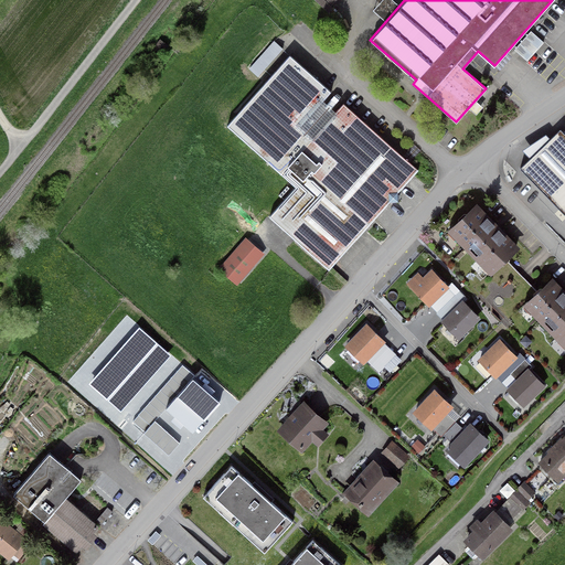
[(272,52),(259,65),(264,70),(283,49),(274,41),(268,49),(272,52)]
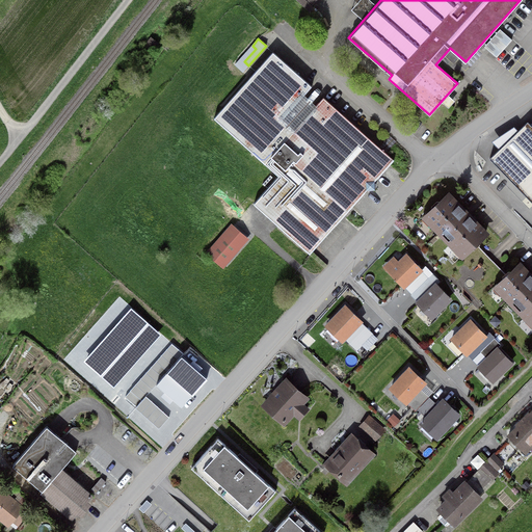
[(312,86),(273,52),(215,117),(281,176),(255,205),(310,254),(367,190),(375,189),(374,182),(394,160),(323,97),(294,130),(283,120),(312,86)]
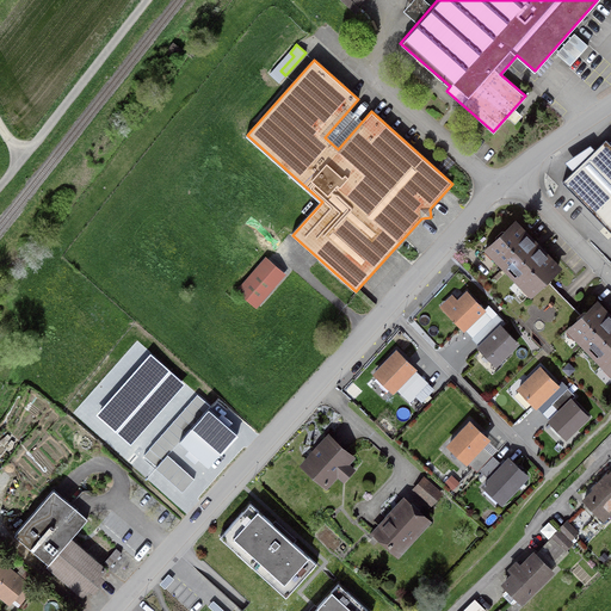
[(610,150),(605,146),(567,183),(610,228),(610,150)]
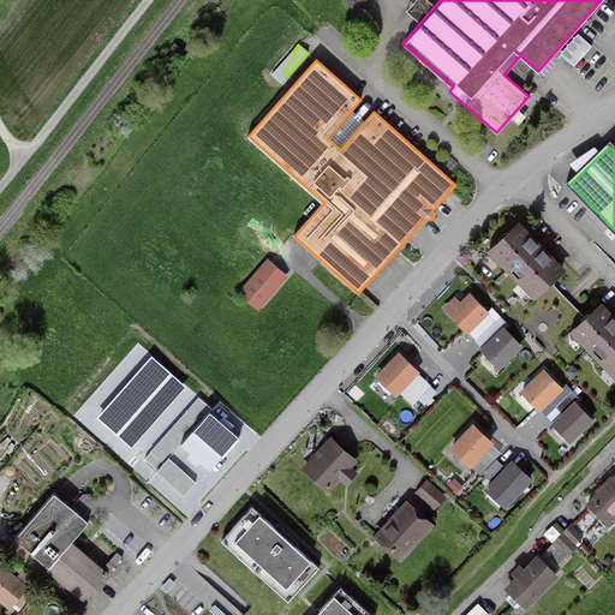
[(517,228),(490,252),(533,298),(560,273),(517,228)]
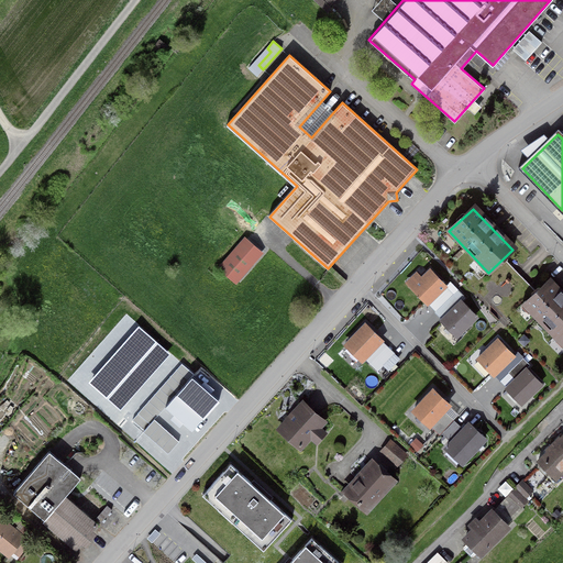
[(235,278),(251,262),(238,250),(223,267),(235,278)]
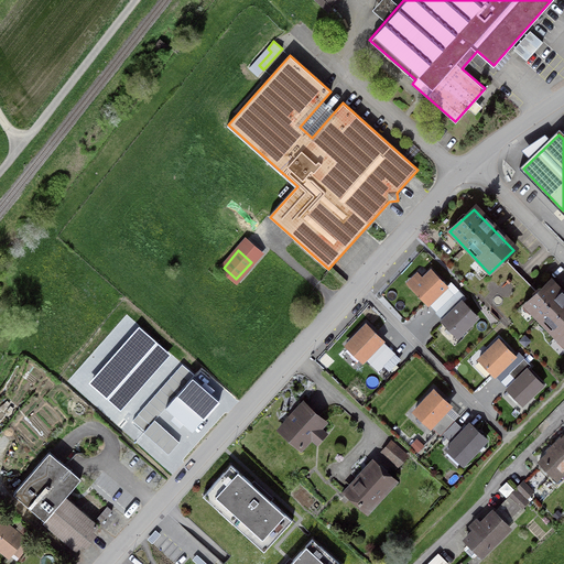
[(446,289),(431,272),(413,289),(427,305),(446,289)]
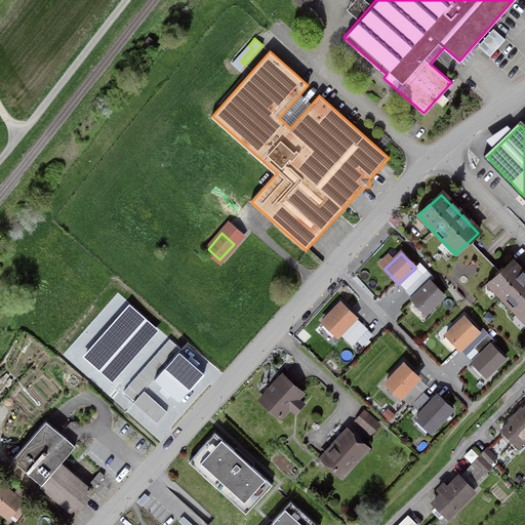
[(524,279),(513,266),(489,286),(524,325),(524,323),(524,279)]
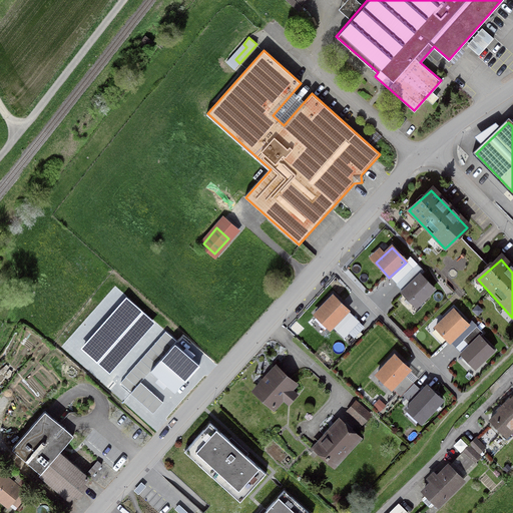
[(434,291),(421,277),(404,292),(417,307),(434,291)]
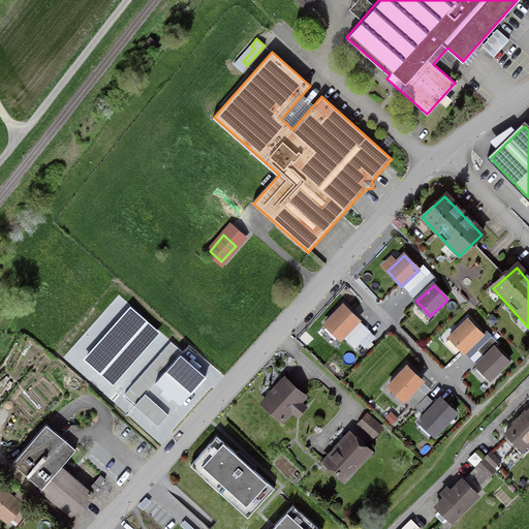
[(362,319),(344,302),(322,322),(341,340),(362,319)]
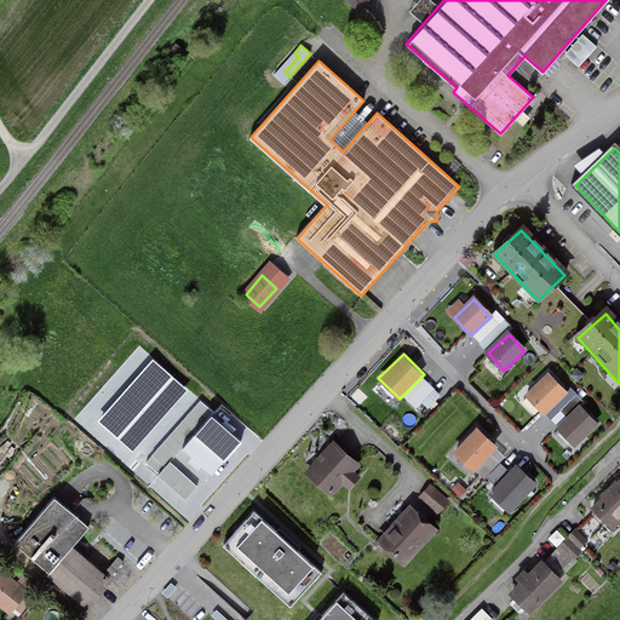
[(99,420),(133,452),(189,390),(154,360),(128,389),(99,420)]
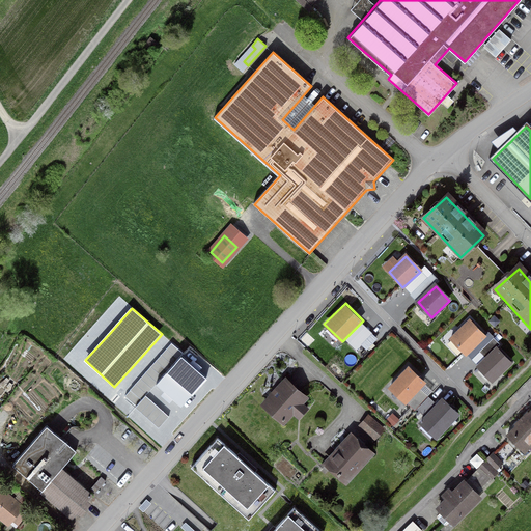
[(485,333),(469,317),(449,337),(467,355),(468,354),(486,335),(485,333)]
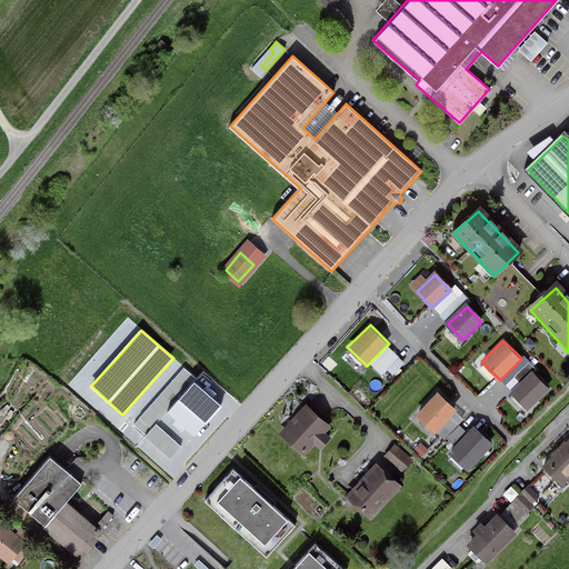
[(521,359),(501,379),(511,390),(532,370),(533,370),(536,368),(523,353),(520,357),(521,359)]
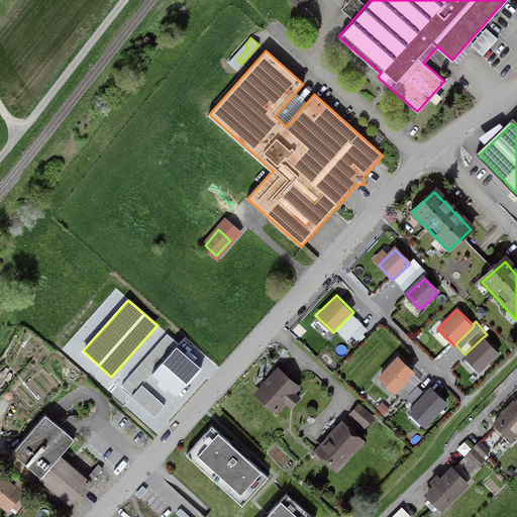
[(131,396),(154,417),(166,405),(162,402),(156,397),(149,392),(144,387),(141,384),(151,373),(177,345),(178,344),(167,334),(164,337),(160,342),(154,348),(148,354),(144,359),(139,366),(134,372),(129,377),(124,383),(122,385),(132,395),(131,396)]
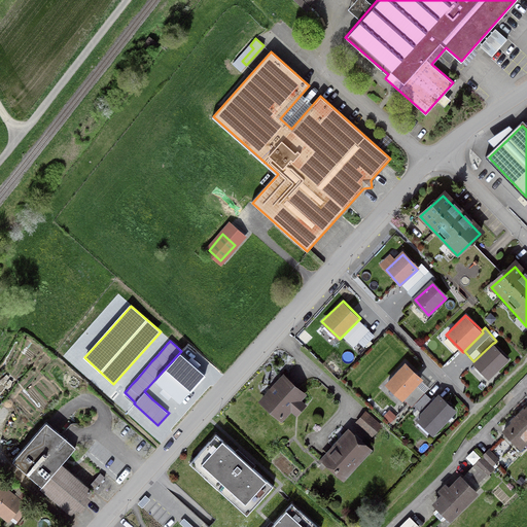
[(494,343),(493,343),(473,361),(472,362),(489,379),(510,359),(494,343)]
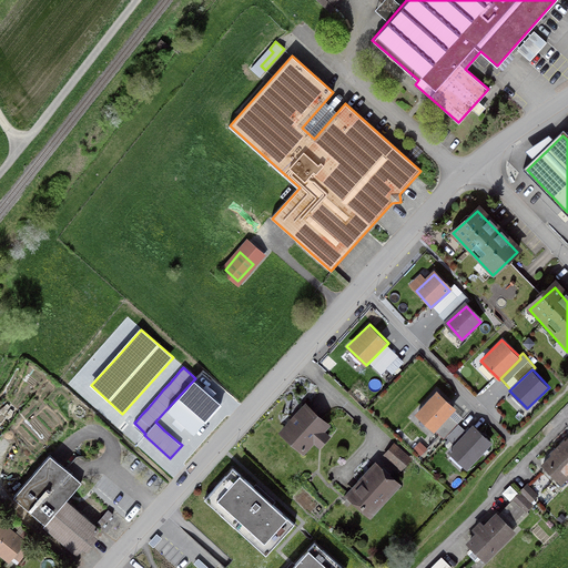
[(194,434),(221,404),(206,391),(194,379),(166,409),(180,422),(194,434)]
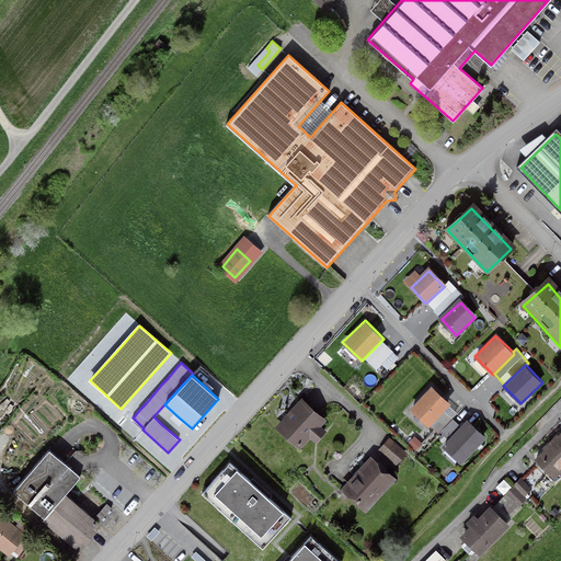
[(450,402),(432,386),(410,408),(428,425),(430,424),(444,410),(450,402)]
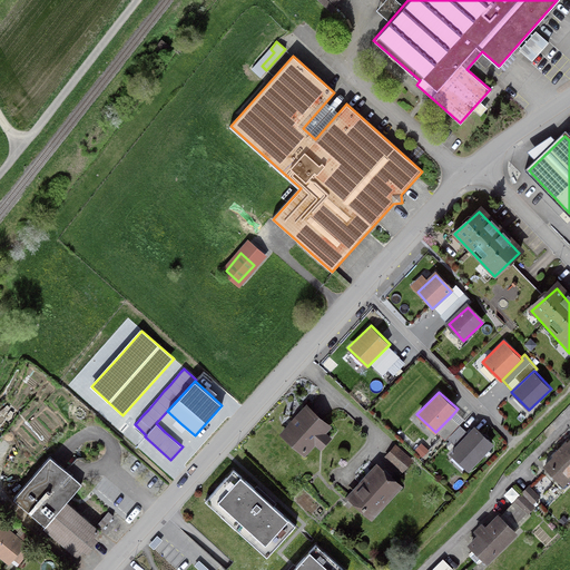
[(332,426),(306,403),(279,433),(305,455),(315,444),(321,449),(332,438),(326,433),(332,426)]
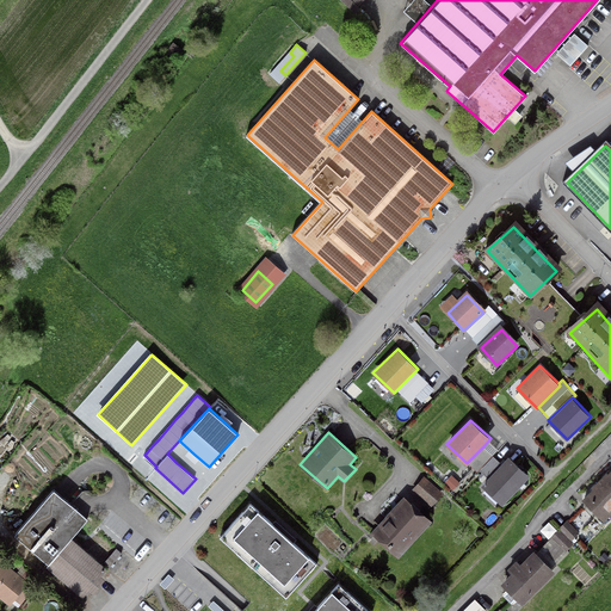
[(480,469),(493,455),(483,446),(468,462),(477,471),(480,469)]
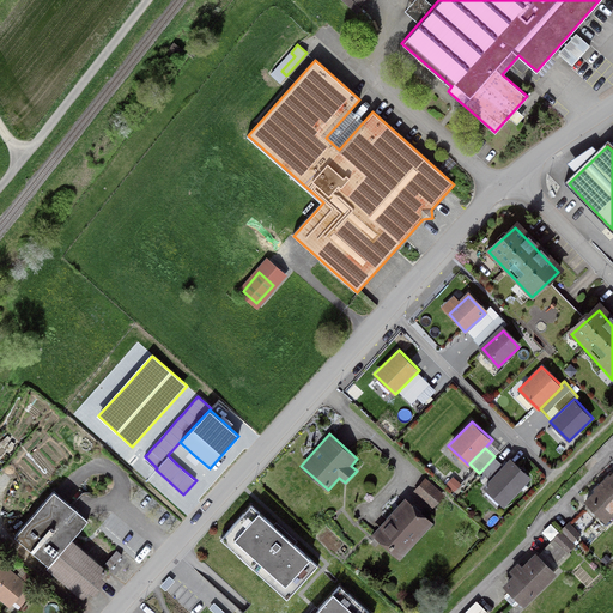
[(490,479),(504,465),(495,456),(481,471),(490,479)]
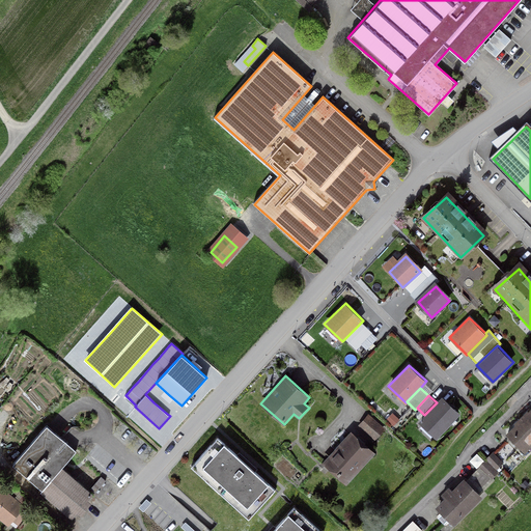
[(460,414),(443,396),(437,402),(424,415),(419,421),(437,438),(460,414)]
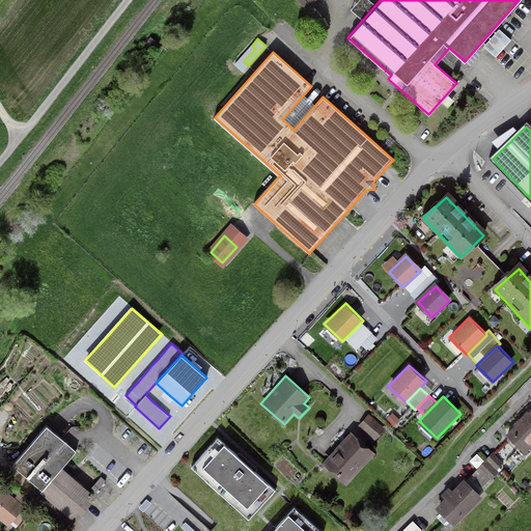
[(528,410),(521,417),(530,427),(530,408),(529,411),(528,410)]
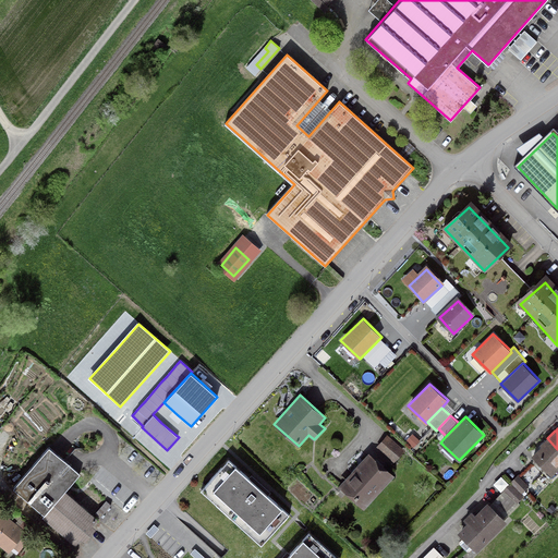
[(420,440),(412,433),(405,440),(413,447),(420,440)]
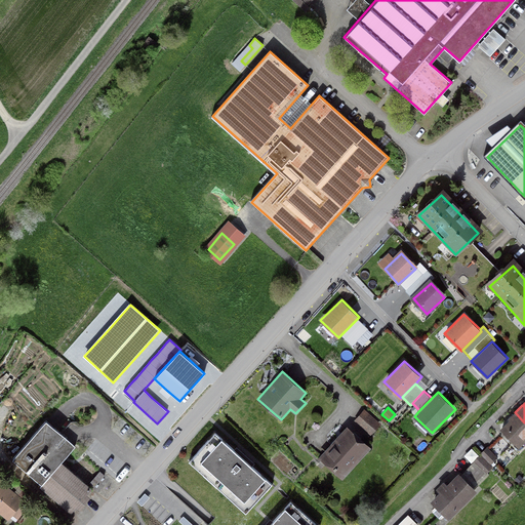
[(381,426),(365,410),(356,420),(371,436),(381,426)]
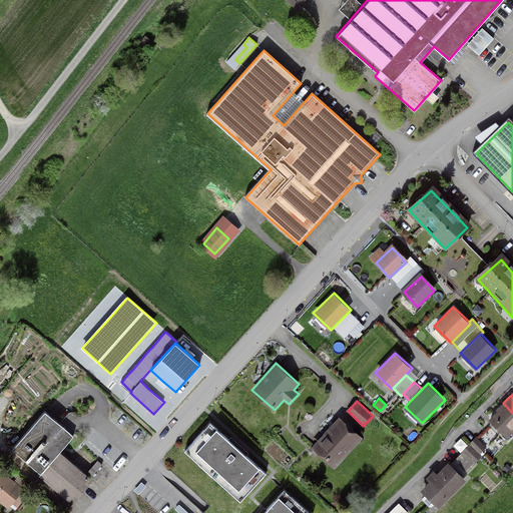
[(498,410),(489,419),(505,436),(512,429),(512,413),(503,403),(497,409),(498,410)]
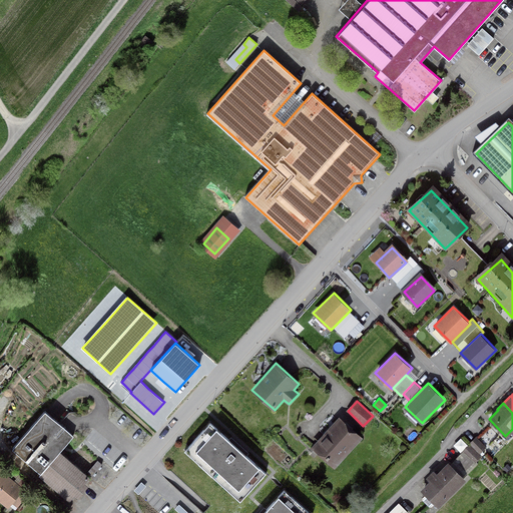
[(45,410),(12,448),(41,472),(39,475),(70,501),(74,496),(77,498),(88,485),(84,482),(90,476),(60,451),(74,434),(45,410)]
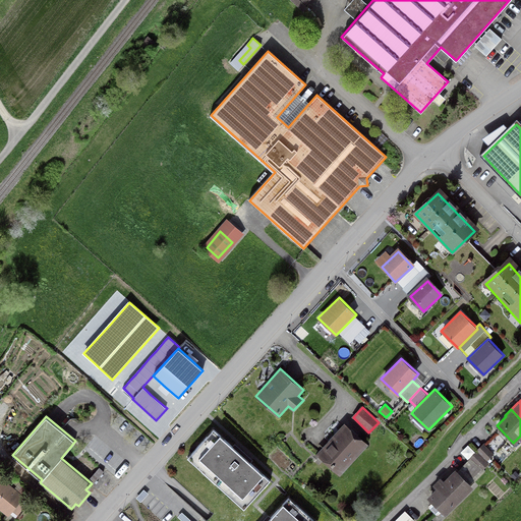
[(345,422),(316,454),(341,475),(368,444),(345,422)]
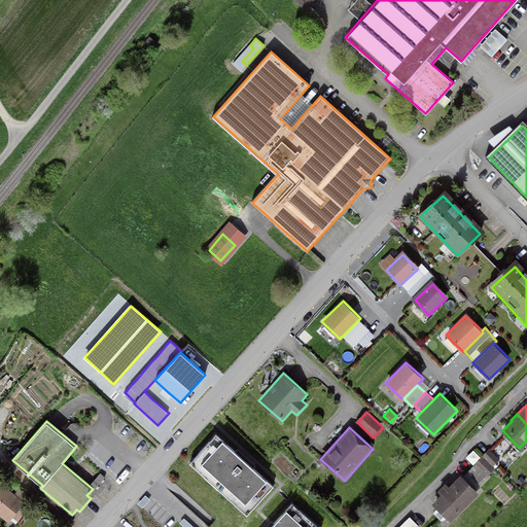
[(273,485),(216,433),(189,462),(247,514),(273,485)]
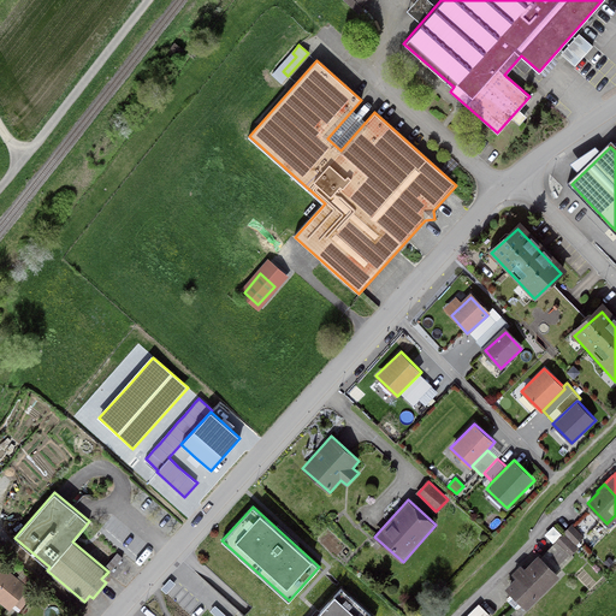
[(558,580),(537,560),(508,590),(529,610),(558,580)]
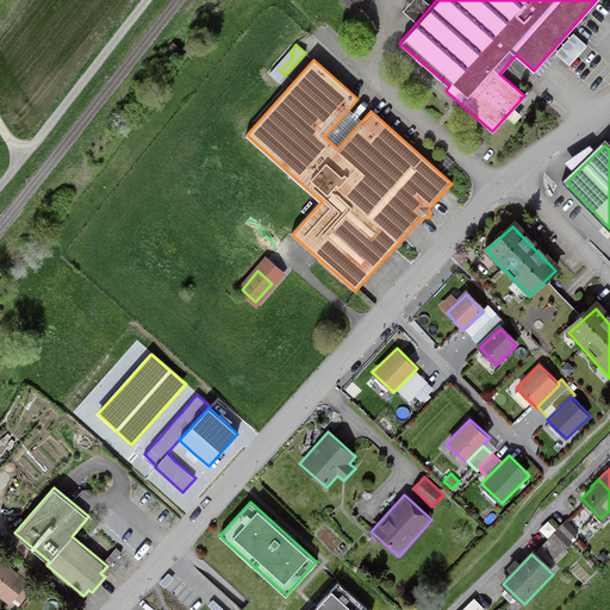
[(0,562),(0,561),(0,598),(13,608),(30,583),(0,562)]
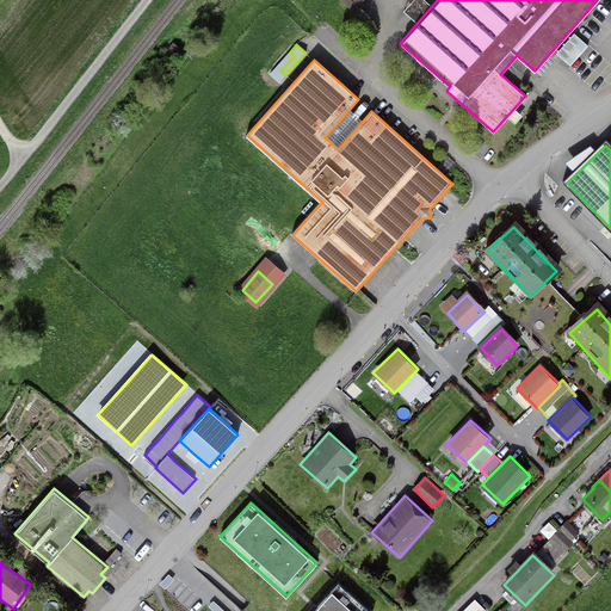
[(174,579),(168,574),(160,584),(166,588),(174,579)]
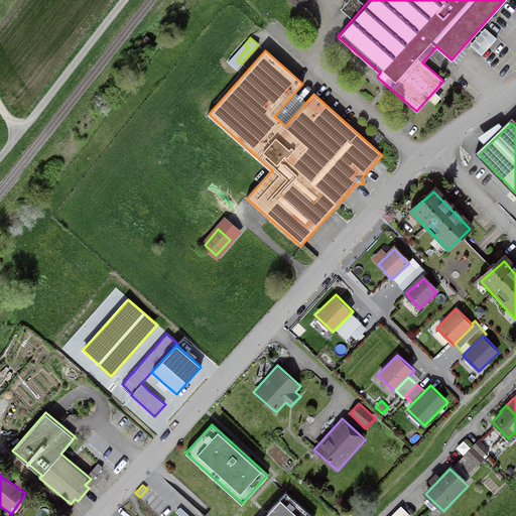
[(312,515),(286,492),(263,515),(312,515)]
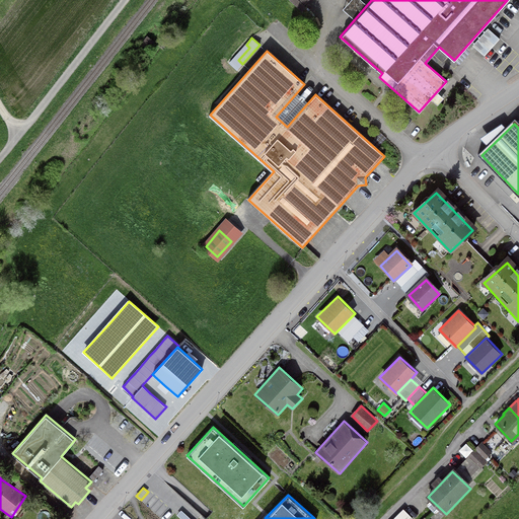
[(191,518),(181,510),(177,515),(181,518),(191,518)]
